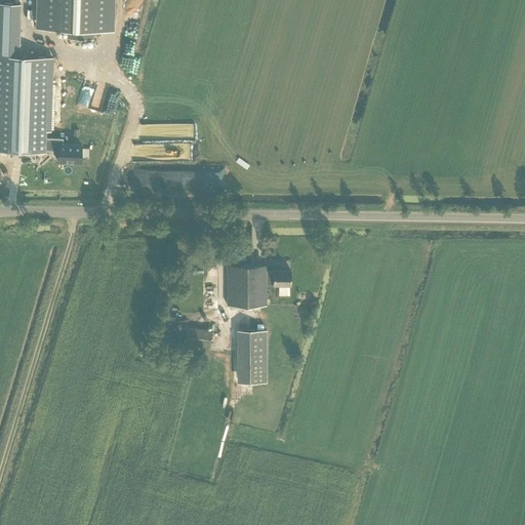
[(115,0),(35,0),(35,28),(66,29),(66,39),(94,40),(94,30),(115,31),(115,0)]
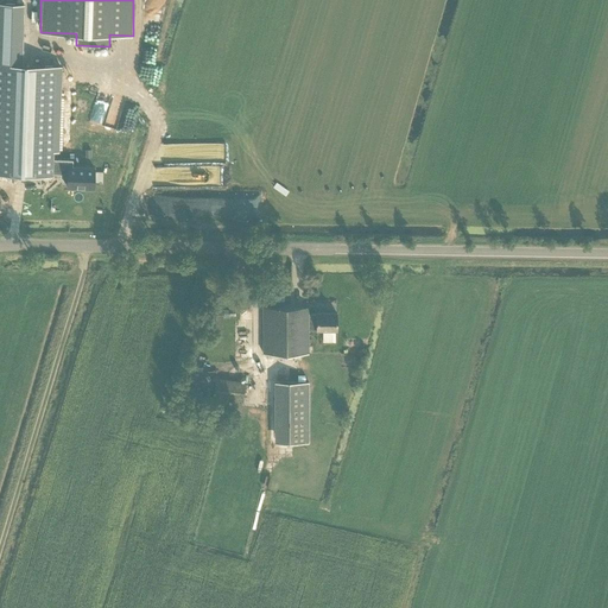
[(56,81),(0,78),(0,173),(48,176),(48,173),(56,175),(56,177),(59,182),(68,182),(67,188),(93,188),(93,185),(102,185),(103,170),(94,170),(94,166),(73,166),(73,158),(54,158),(56,81)]
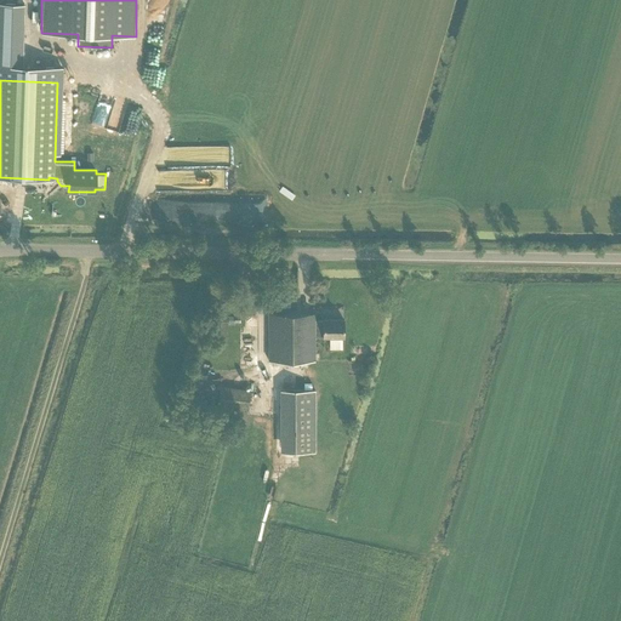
[(191,152),(191,167),(227,167),(227,157),(221,157),(221,153),(215,153),(215,154),(210,154),(210,158),(201,158),(201,152),(191,152)]
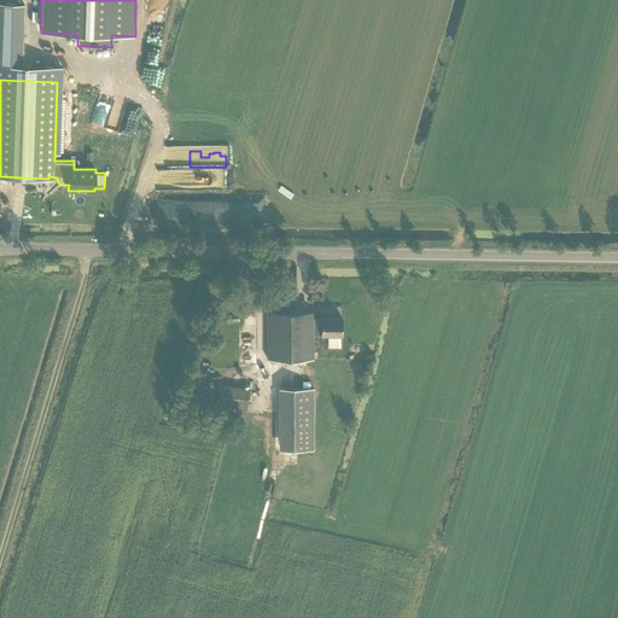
[(314,313),(267,313),(267,360),(314,360),(314,330),(321,330),(321,336),(343,336),(343,319),(321,319),(314,319),(314,313)]
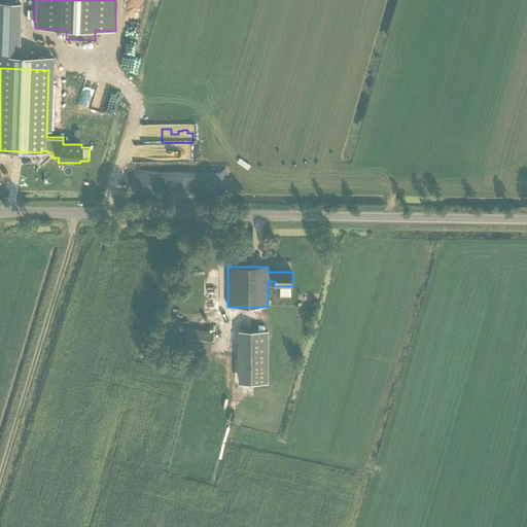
[(280,300),(291,300),(291,291),(280,291),(280,300)]
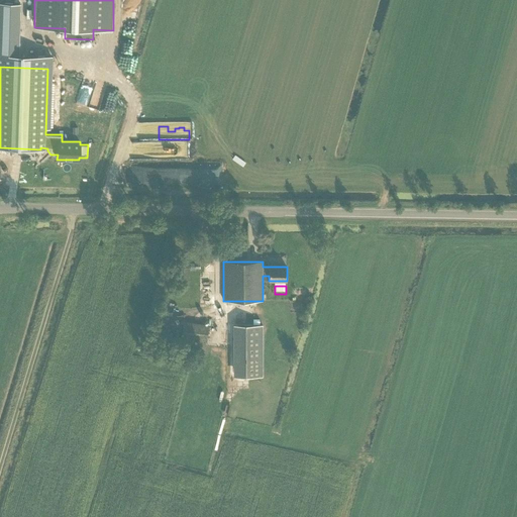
[(208,325),(184,322),(182,338),(206,341),(208,325)]
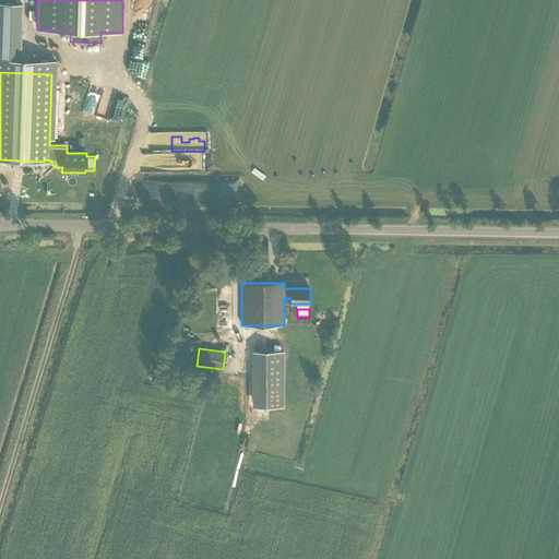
[(284,407),(284,351),(251,351),(252,407),(284,407)]
